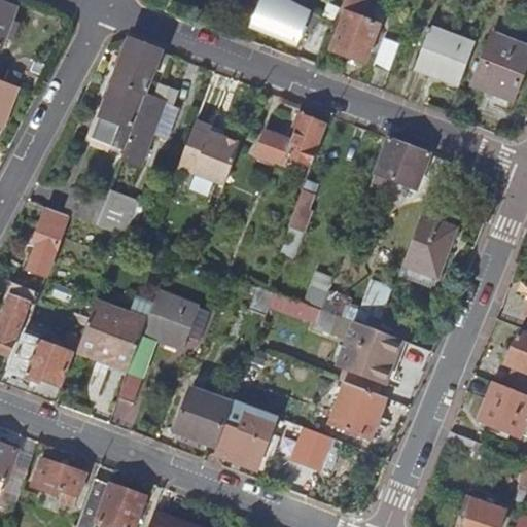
[(0,0),(0,46),(4,36),(11,39),(18,23),(11,20),(16,7),(0,0)]
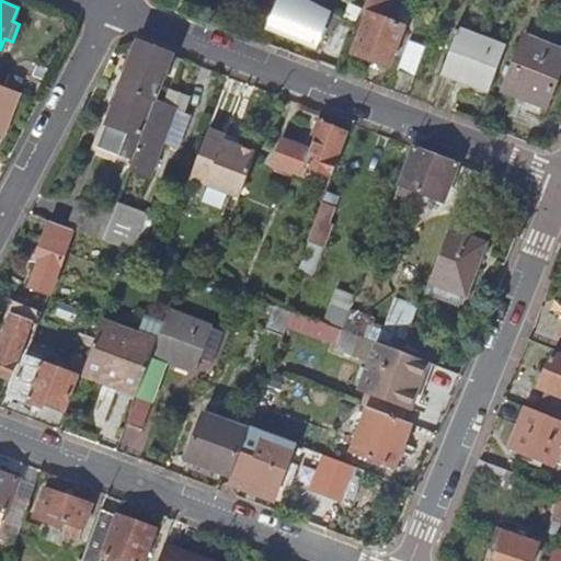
[(313,42),(328,9),(310,0),(277,0),(270,20),(292,30),(290,33),(313,42)]
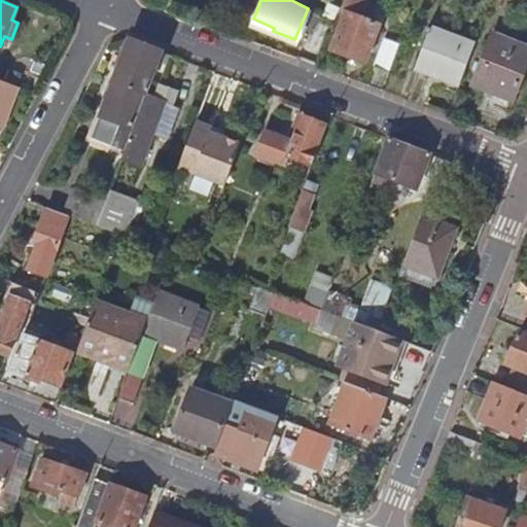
[(363,0),(342,0),(338,12),(345,15),(330,49),(363,62),(376,26),(350,16),(353,8),(360,10),(363,0)]
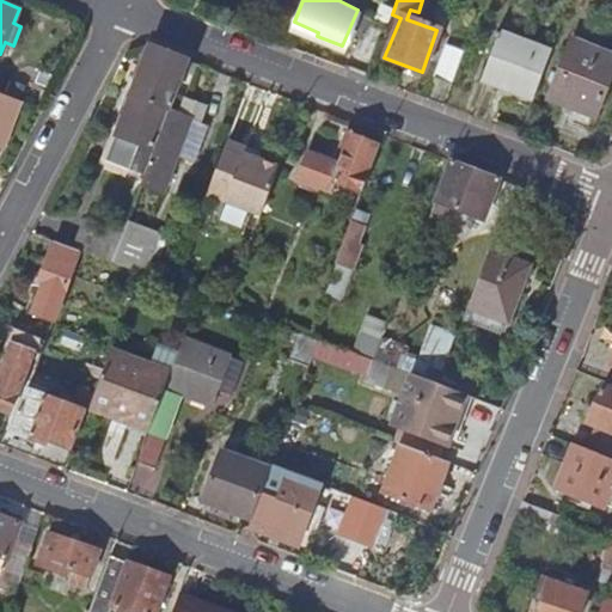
[(389,26),(373,18),(361,48),(378,54),(389,26)]
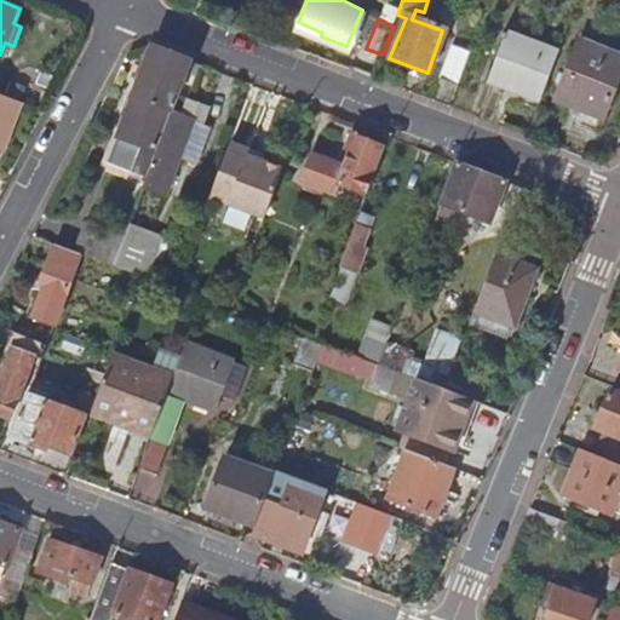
[(486,81),(538,102),(558,50),(504,29),(486,81)]
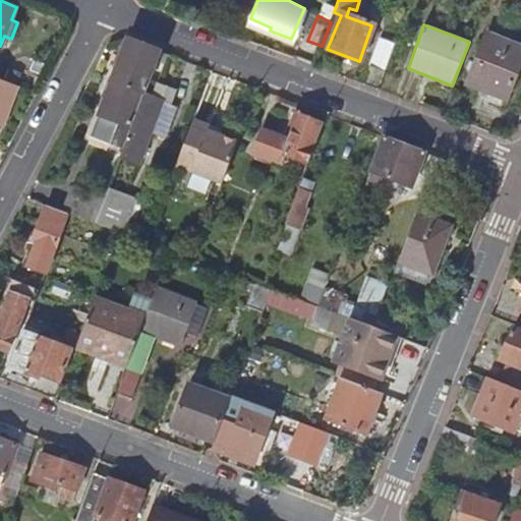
[(465,82),(505,100),(520,58),(520,46),(486,33),(465,82)]
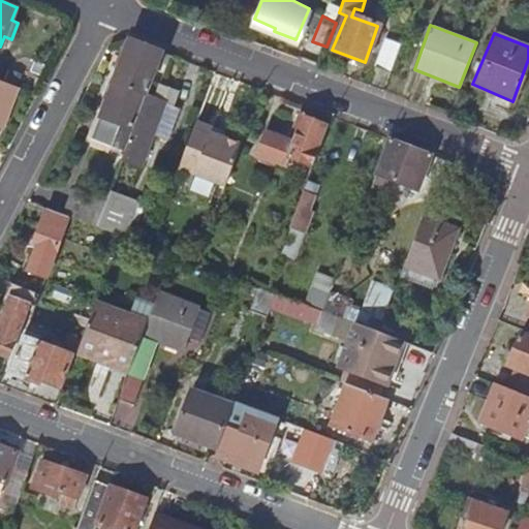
[(111,146),(123,151),(143,95),(153,99),(158,84),(149,81),(158,51),(128,39),(98,116),(119,124),(111,146)]
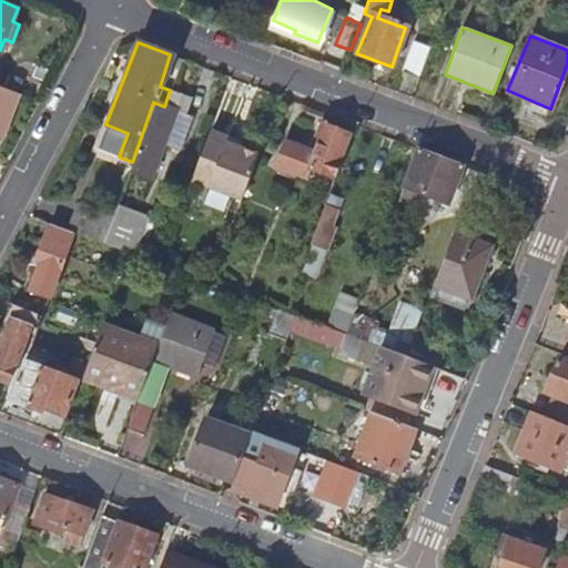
[(401,70),(417,78),(428,48),(412,42),(401,70)]
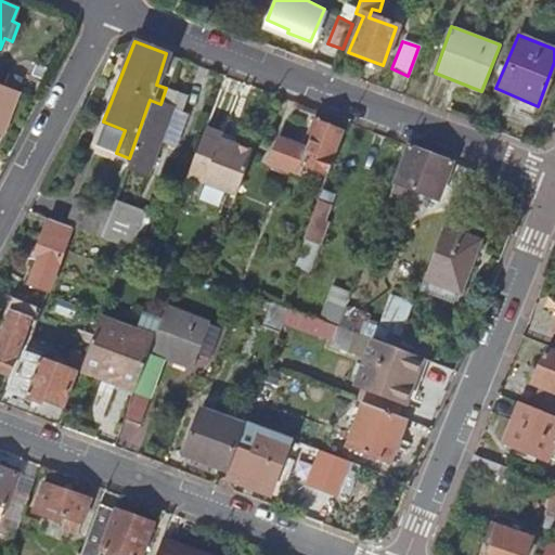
[(0,84),(0,123),(1,119),(7,121),(17,91),(0,84)]
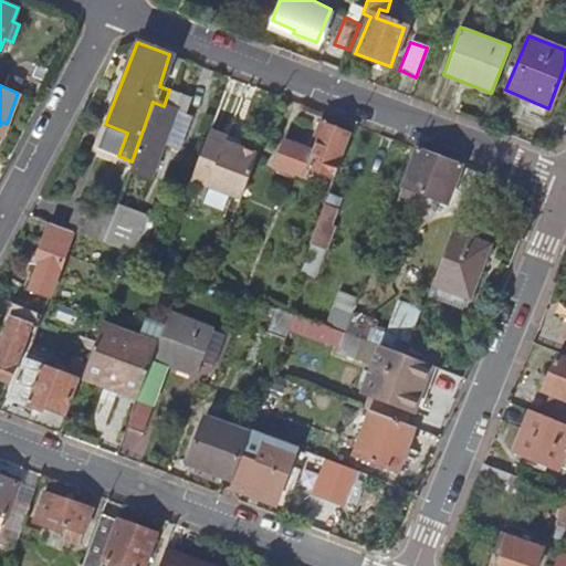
[(173,109),(164,106),(153,102),(132,161),(128,168),(148,175),(173,109)]
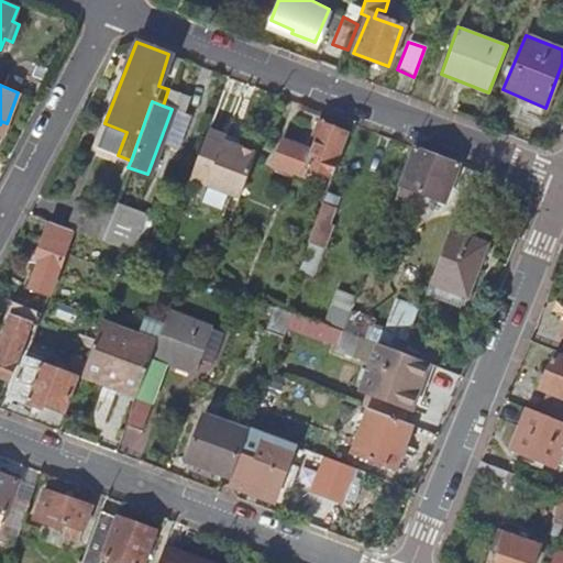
[(348,134),(322,125),(312,153),(282,142),(272,168),(293,176),(293,174),(304,177),(307,168),(332,177),(332,176),(348,134)]
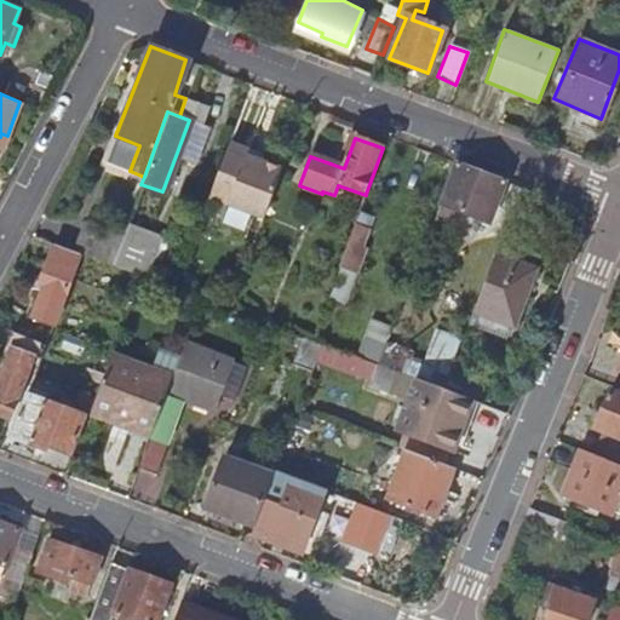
[(248,149),(229,142),(207,197),(264,218),(282,168),(246,155),(248,149)]
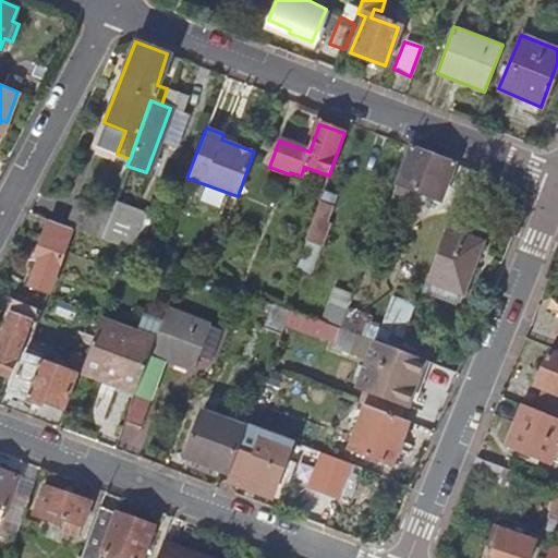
[(446,183),(455,162),(411,146),(390,202),(401,205),(408,189),(435,198),(441,181),(446,183)]
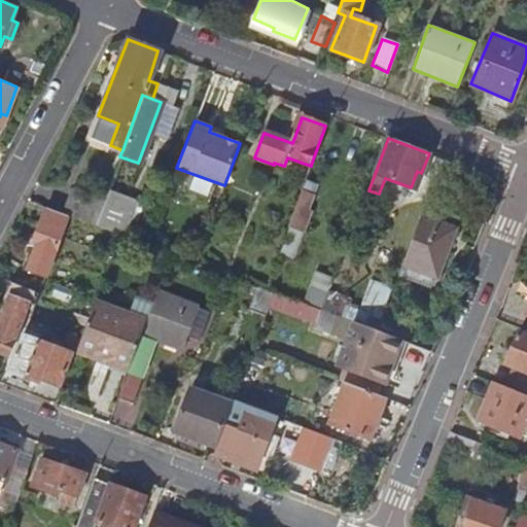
[(306,190),(303,189),(289,226),(292,227),(280,259),(293,265),(305,234),(303,234),(311,211),(307,209),(315,184),(308,182),(306,190)]
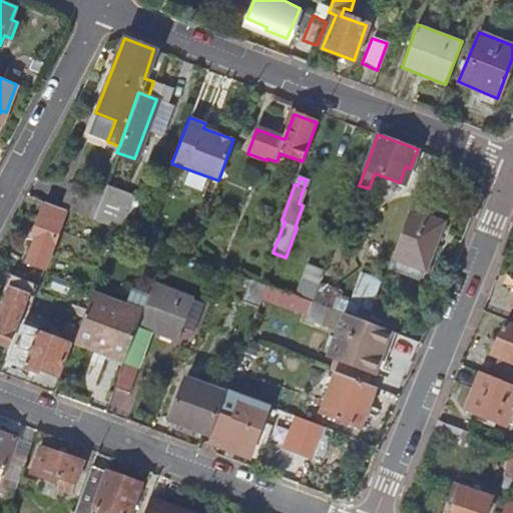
[(69,183),(60,205),(68,208),(70,209),(93,218),(101,194),(69,183)]
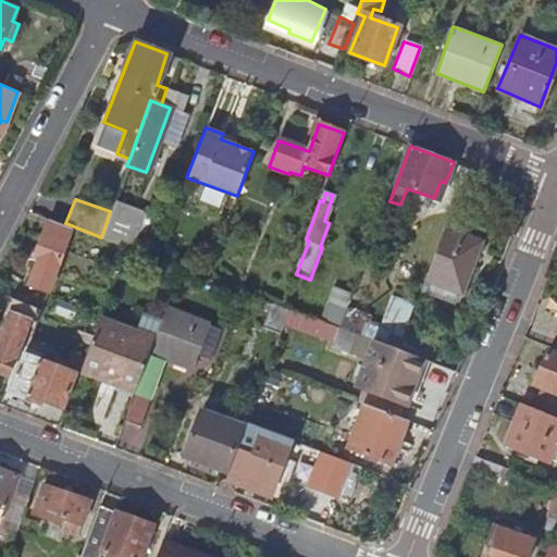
[(144,210),(114,199),(110,211),(101,237),(126,247),(131,248),(144,210)]
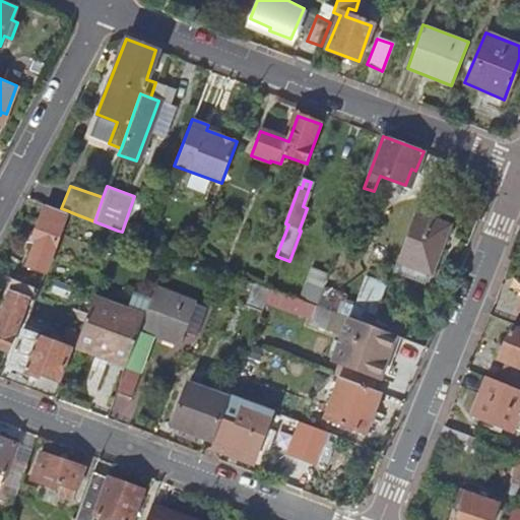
[(46,271),(69,211),(61,208),(45,202),(31,236),(36,239),(25,263),(46,271)]
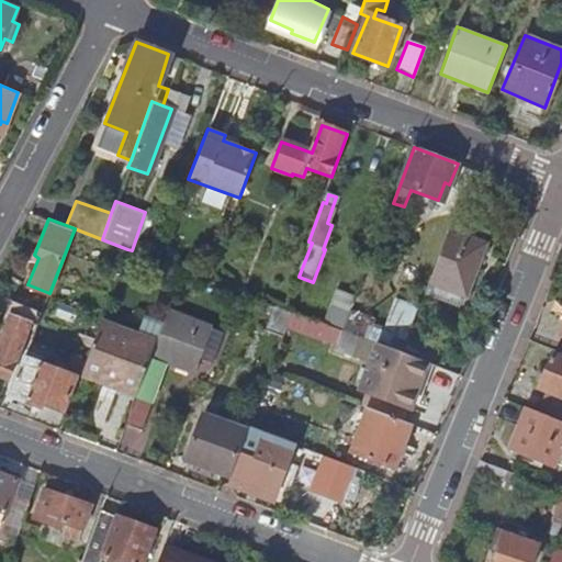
[(487,243),(451,228),(430,281),(468,295),(487,243)]
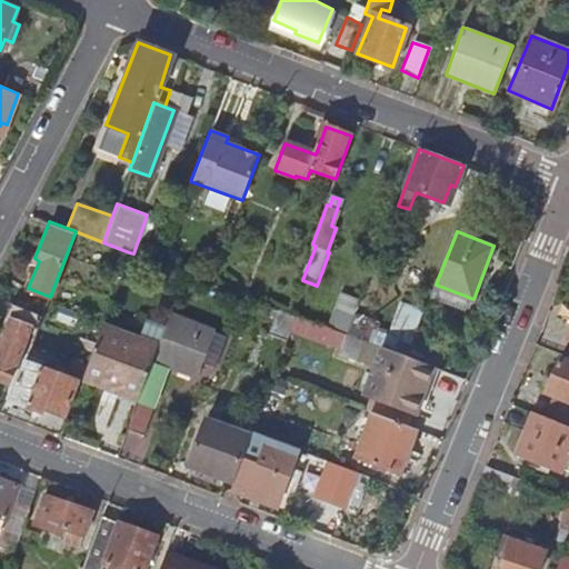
[(345,295),(331,328),(349,335),(361,300),(345,295)]
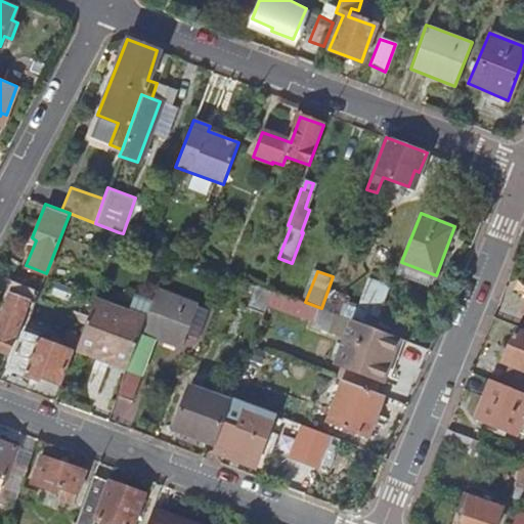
[(358,309),(378,317),(391,285),(372,276),(358,309)]
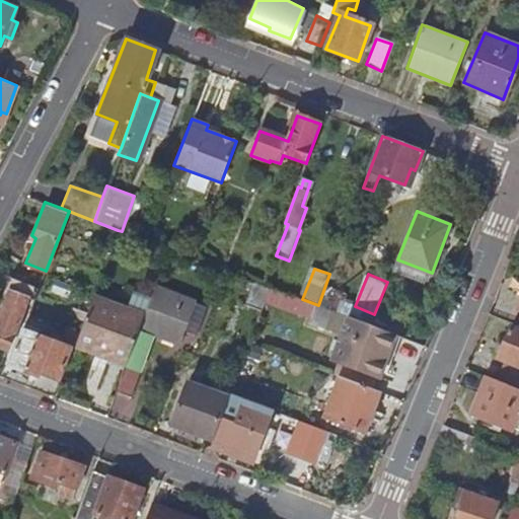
[(32,303),(39,288),(32,285),(30,291),(26,290),(22,300),(32,303)]
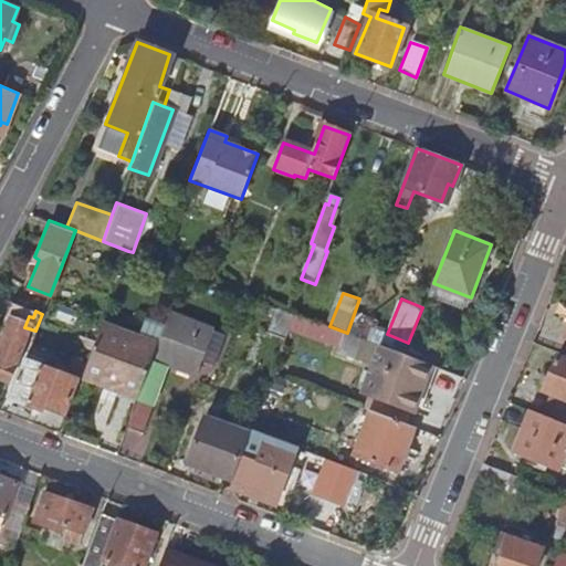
[(217,332),(170,314),(159,343),(154,357),(199,376),(217,332)]
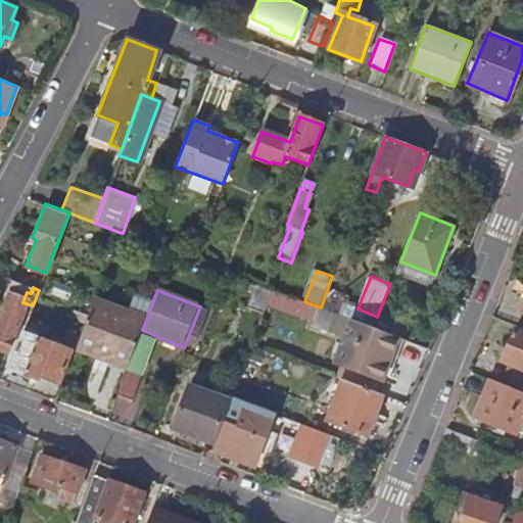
[(77,347),(128,367),(142,330),(147,317),(95,296),(82,334),(77,347)]
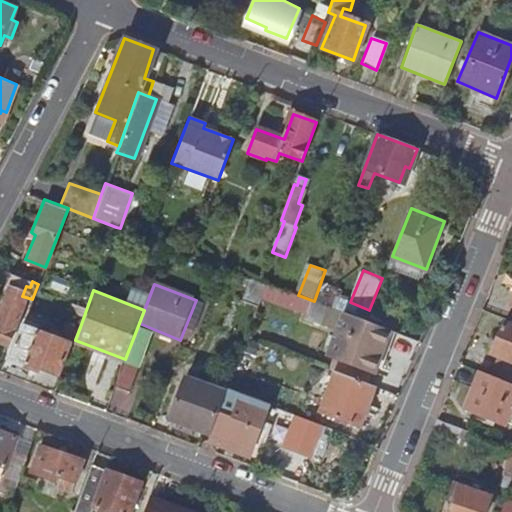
[(6,295),(0,311),(0,339),(9,342),(24,302),(6,295)]
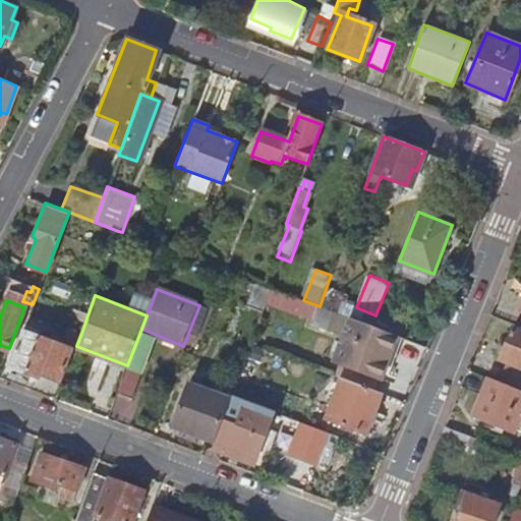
[(404,323),(380,313),(374,327),(399,336),(404,323)]
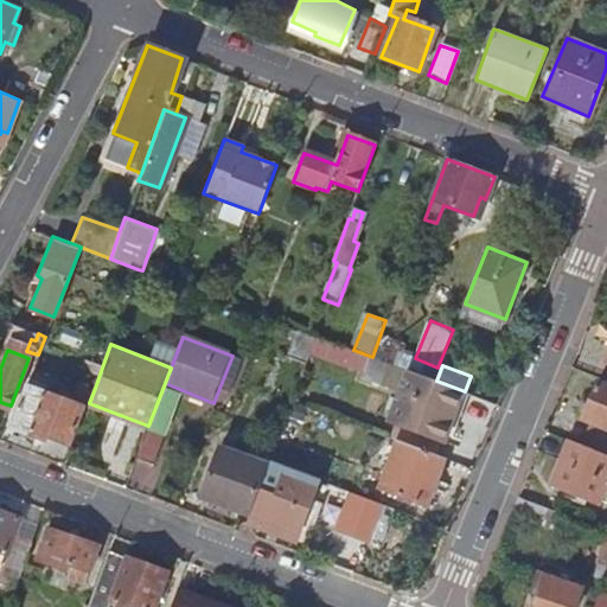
[(445,442),(465,391),(436,381),(411,371),(391,423),(445,442)]
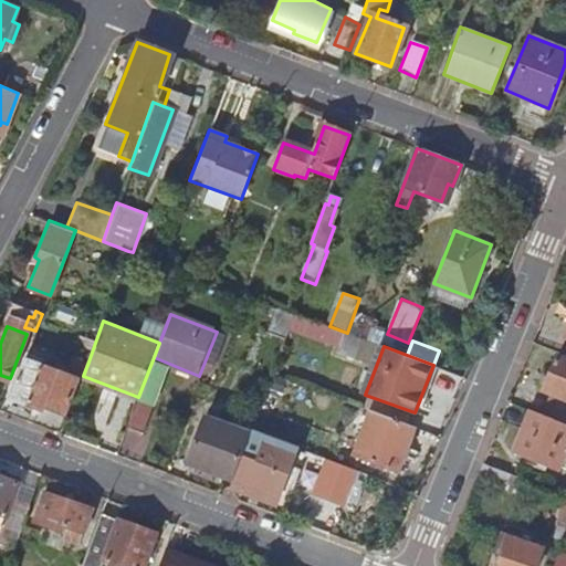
[(547,397),(541,413),(565,423),(565,357),(557,354),(541,394),(547,397)]
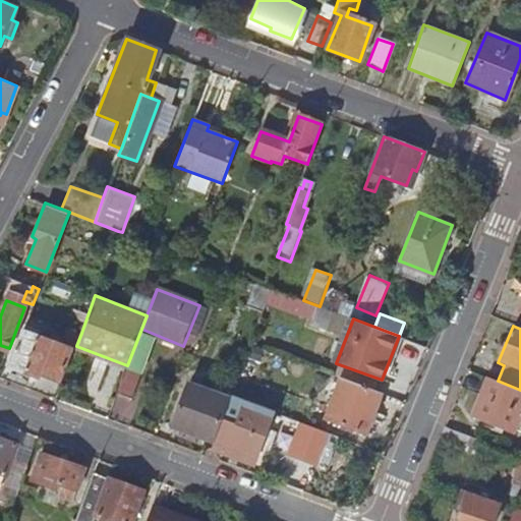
[(71,347),(75,348),(76,346),(81,333),(62,327),(58,335),(46,332),(45,336),(22,329),(9,364),(39,377),(40,373),(60,380),(71,347)]
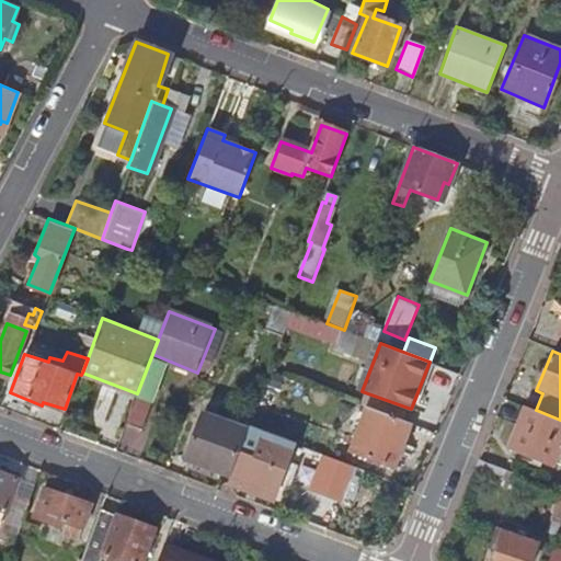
[(152,403),(136,397),(126,424),(140,431),(152,403)]
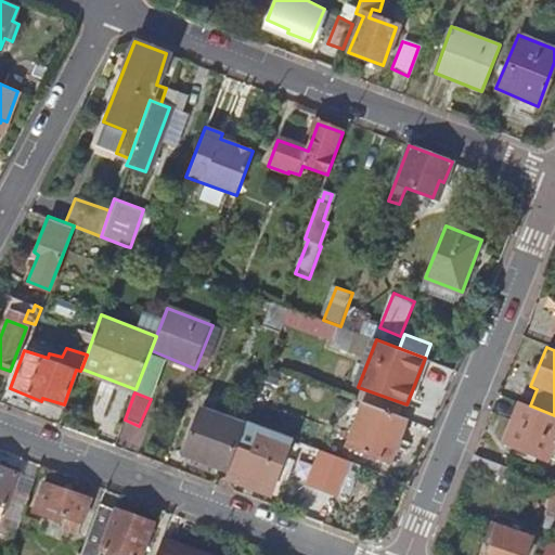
[(546,460),(554,437),(554,415),(530,405),(519,400),(502,441),(546,460)]
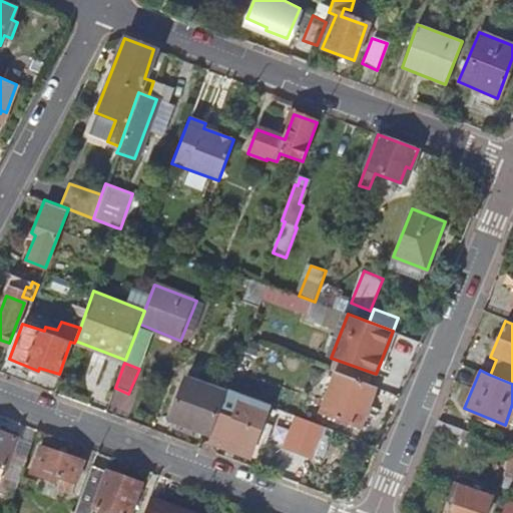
[(360,429),(376,387),(336,372),(321,412),(360,429)]
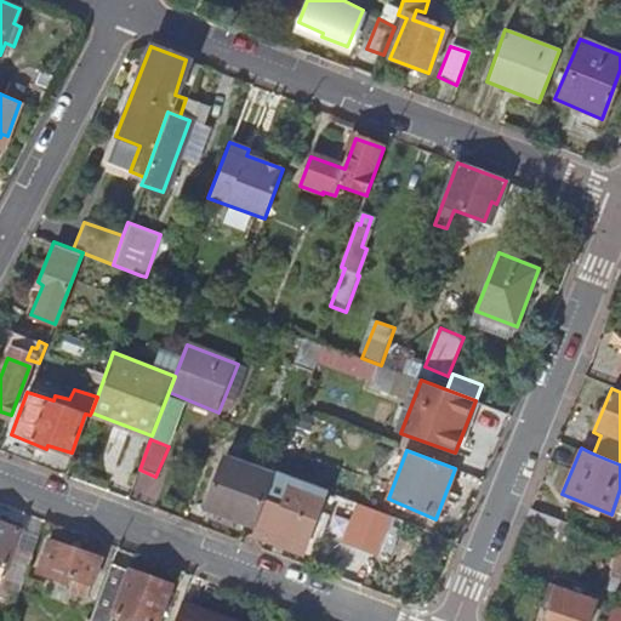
[(261,501),(265,502),(274,479),(274,477),(226,459),(206,507),(252,524),(261,501)]
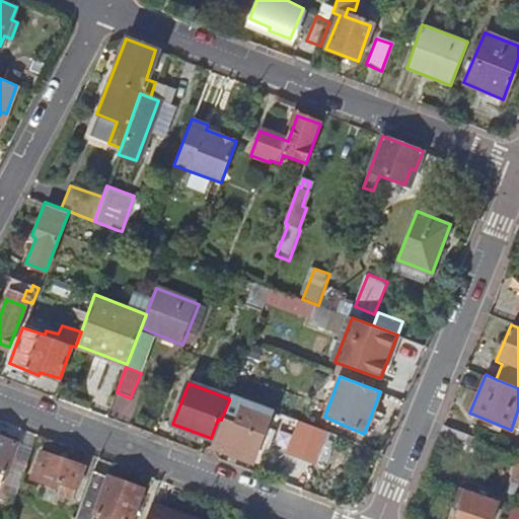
[(279,417),(279,413),(231,395),(229,398),(229,400),(244,405),(243,409),(273,421),(271,424),(291,432),(276,444),(302,454),(311,429),(279,417)]
